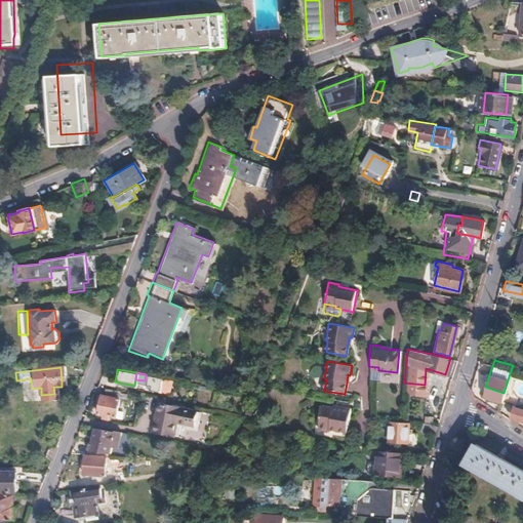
[(157,391),(160,377),(146,374),(145,380),(145,383),(149,384),(149,389),(157,391)]
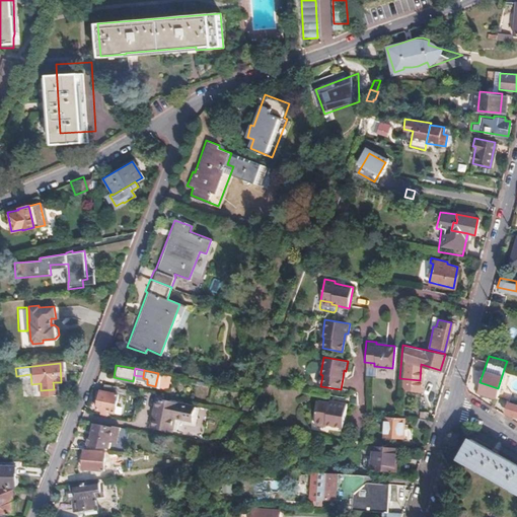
[(496,395),(498,388),(479,382),(477,389),(496,395)]
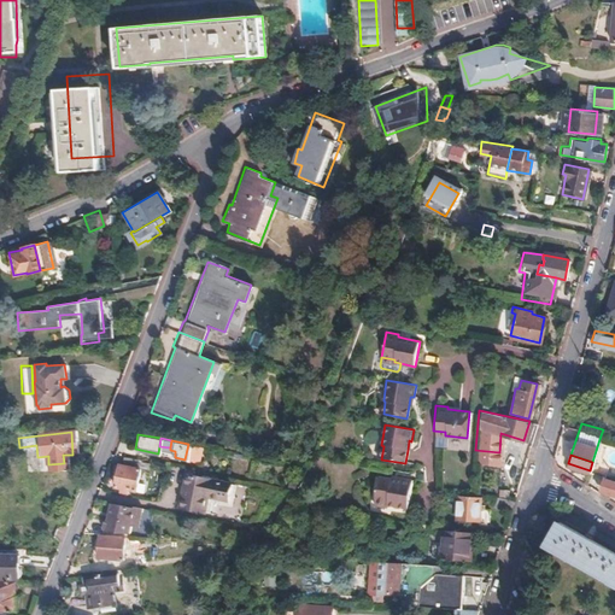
[(134,490),(140,458),(124,456),(122,464),(117,463),(112,485),(119,487),(119,490),(126,492),(127,488),(134,490)]
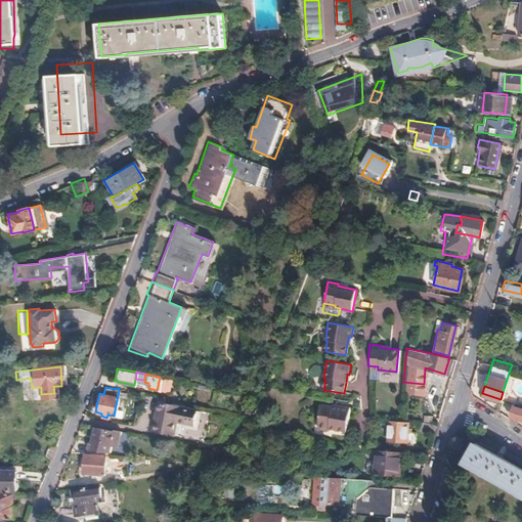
[(54,393),(41,394),(42,400),(33,401),(34,409),(49,408),(49,399),(54,398),(54,393)]
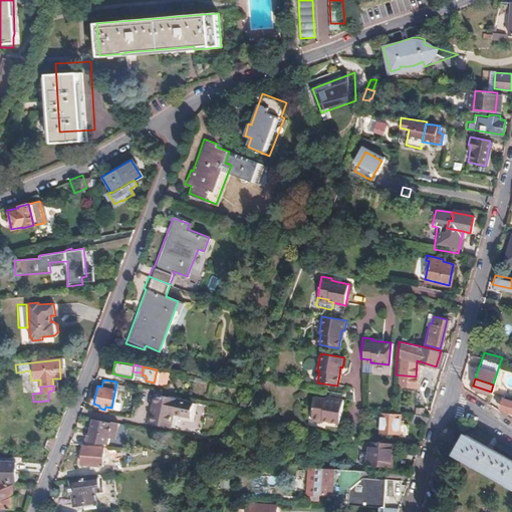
[(189,403),(153,395),(147,422),(165,426),(168,415),(186,419),(189,403)]
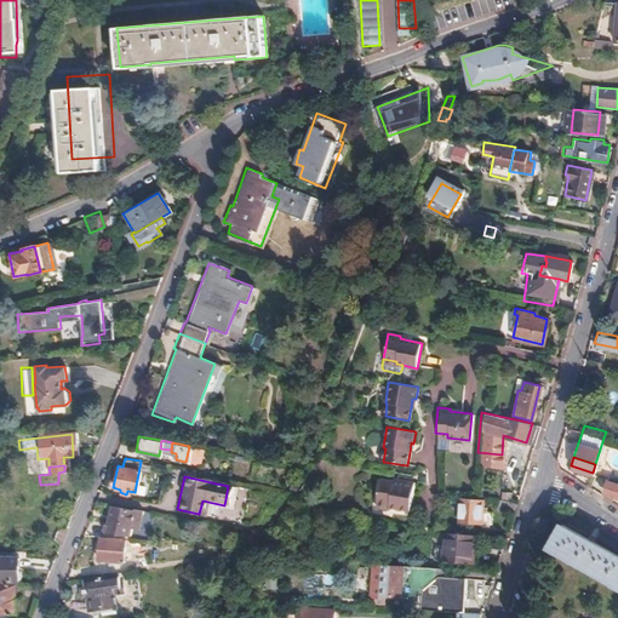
[(399,481),(390,480),(377,478),(373,501),(387,503),(385,505),(407,509),(412,480),(400,478),(399,481)]
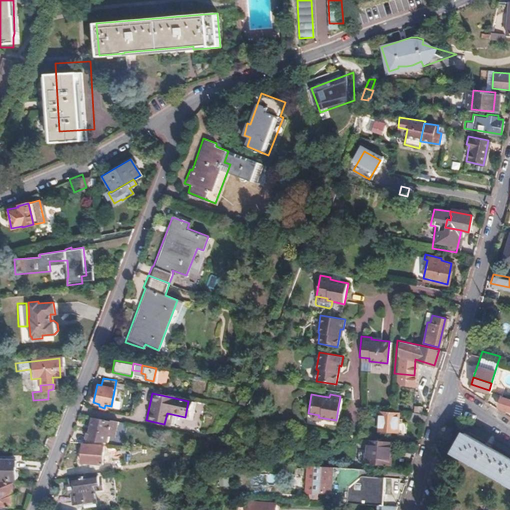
[(509,411),(509,398),(499,396),(496,407),(509,411)]
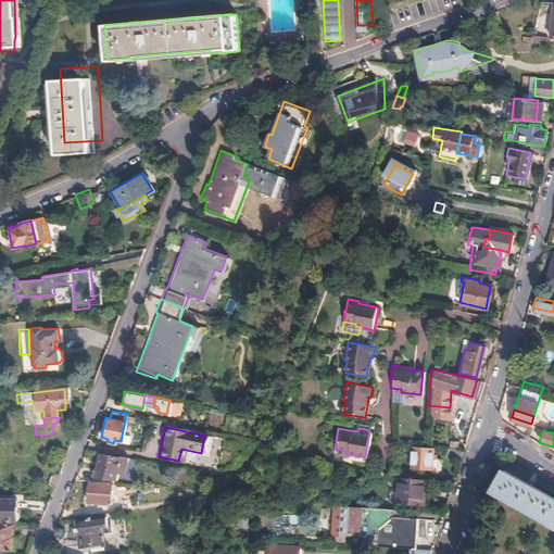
[(431,448),(411,447),(410,455),(406,454),(406,458),(410,460),(410,467),(430,468),(431,448)]
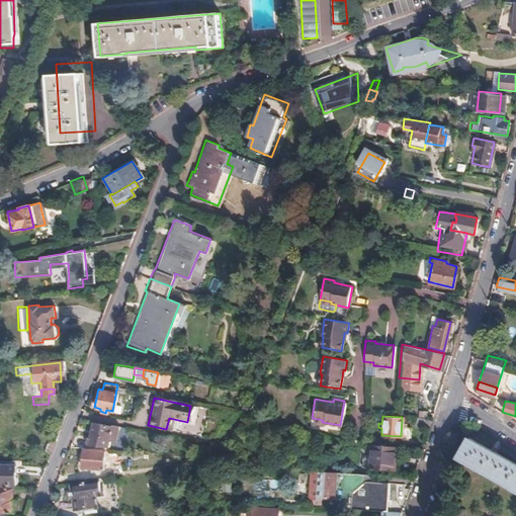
[(427,424),(427,416),(413,416),(412,423),(427,424)]
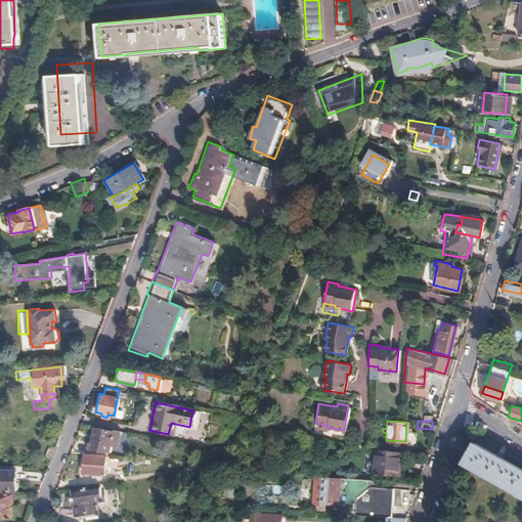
[(116,447),(121,430),(113,429),(112,431),(92,426),(88,441),(86,442),(85,447),(87,448),(87,450),(107,452),(109,445),(116,447)]
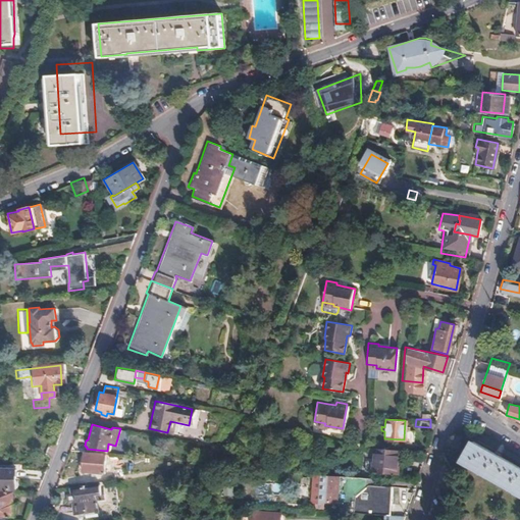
[(492,452),(472,440),(460,460),(519,495),(519,463),(517,465),(498,455),(500,452),(494,449),(492,452)]
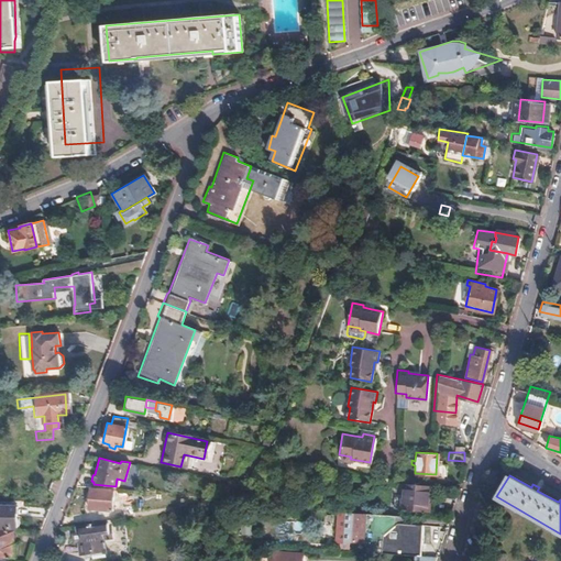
[(431,509),(433,485),(405,483),(404,507),(431,509)]
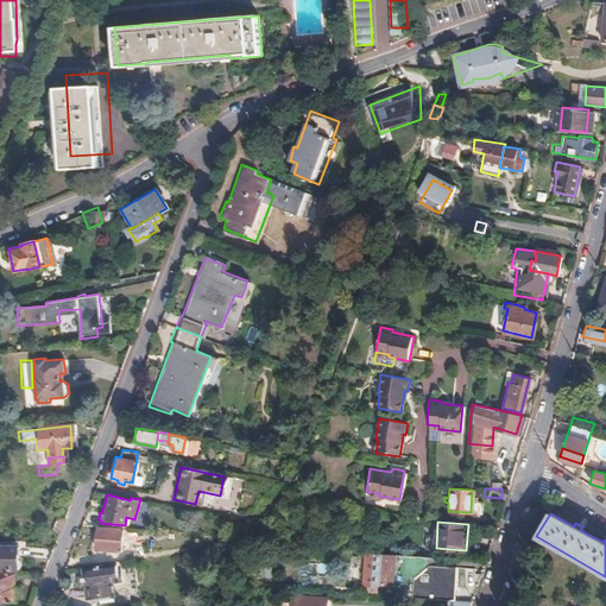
[(354,528),(336,524),(335,534),(353,536),(354,528)]
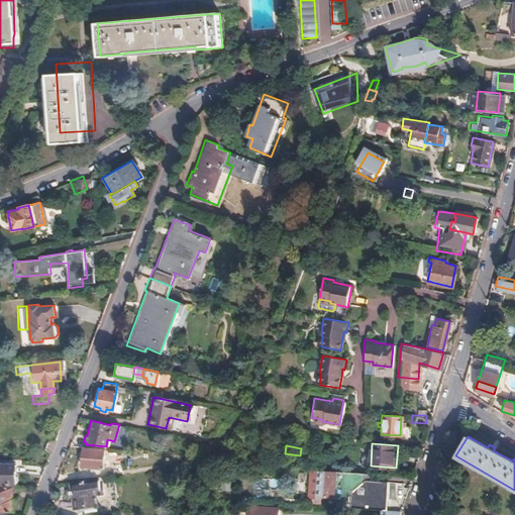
[(102,449),(81,447),(80,467),(101,469),(102,449)]
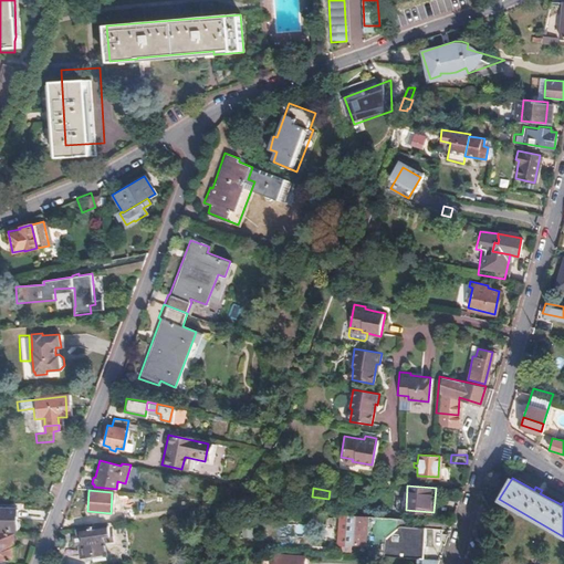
[(14,508),(0,508),(0,529),(14,530),(14,508)]
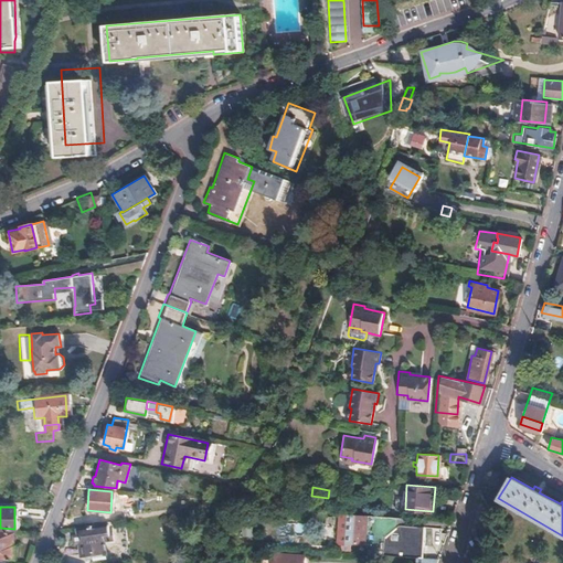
[(363,514),(344,513),(342,542),(362,543),(363,514)]
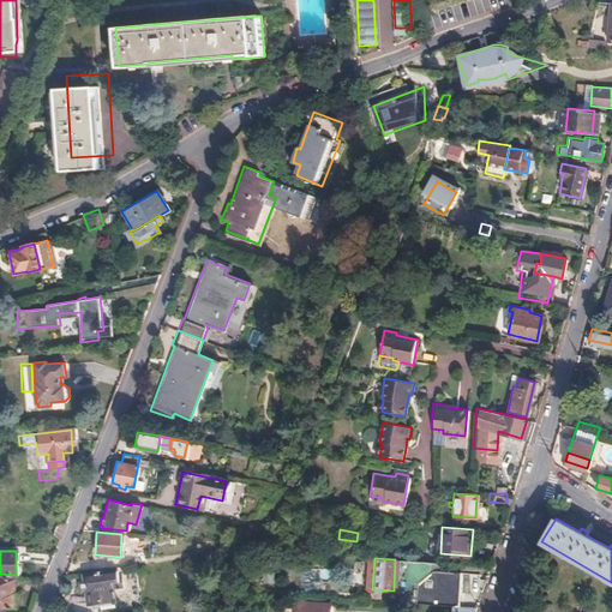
[(109,570),(85,574),(88,592),(83,593),(85,605),(113,600),(109,570)]
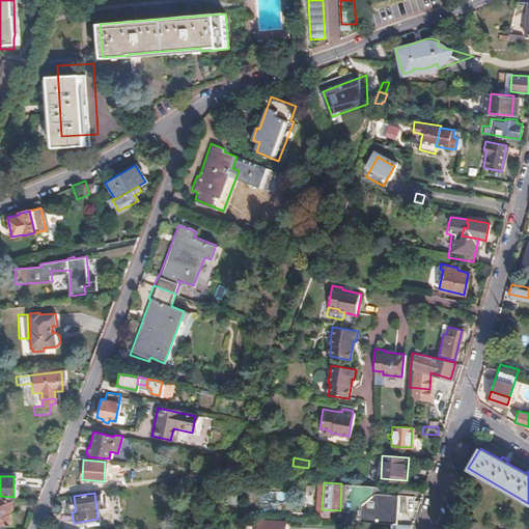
[(358,521),(395,523),(396,511),(386,510),(387,495),(360,494),(359,502),(351,502),(350,516),(358,517),(358,521)]
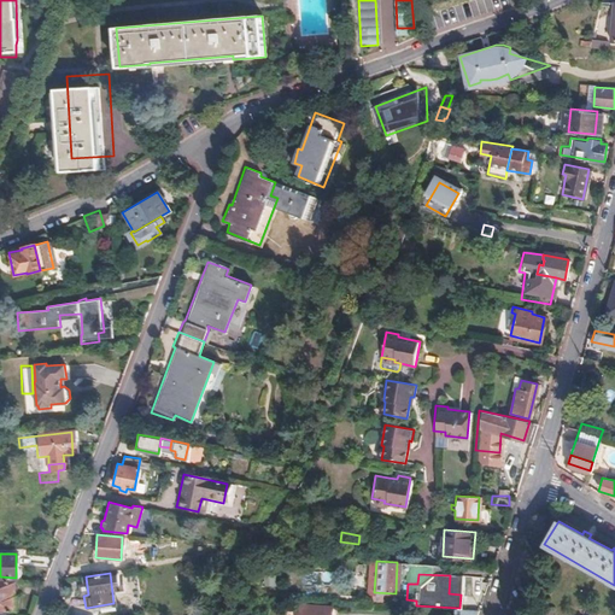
[(449,593),(461,595),(462,575),(450,575),(449,593)]
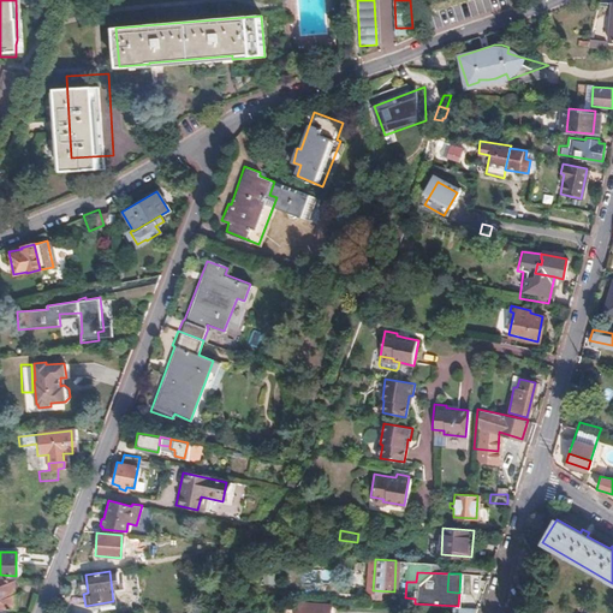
[(0,607),(13,608),(15,594),(12,593),(12,579),(0,579),(0,607)]
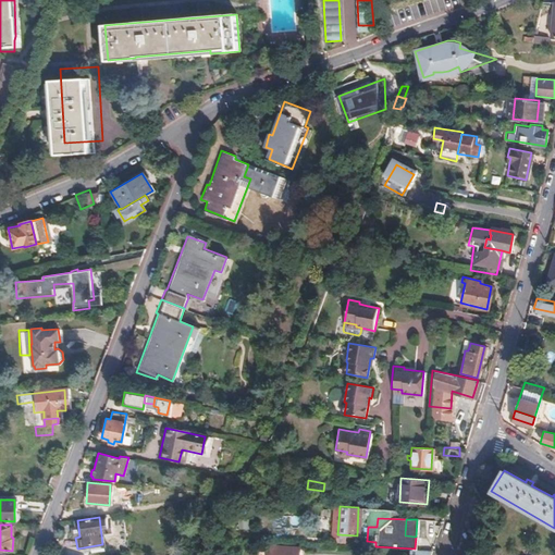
[(295,554),(297,546),(267,545),(266,554),(295,554)]
